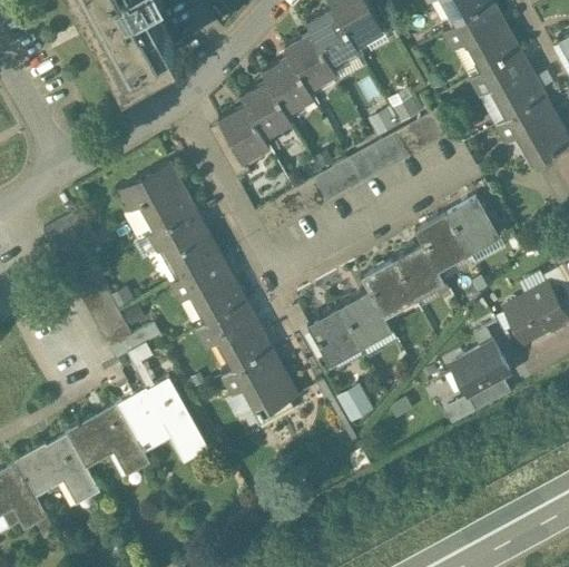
[(85,0),(126,75),(174,48),(147,0),(85,0)]
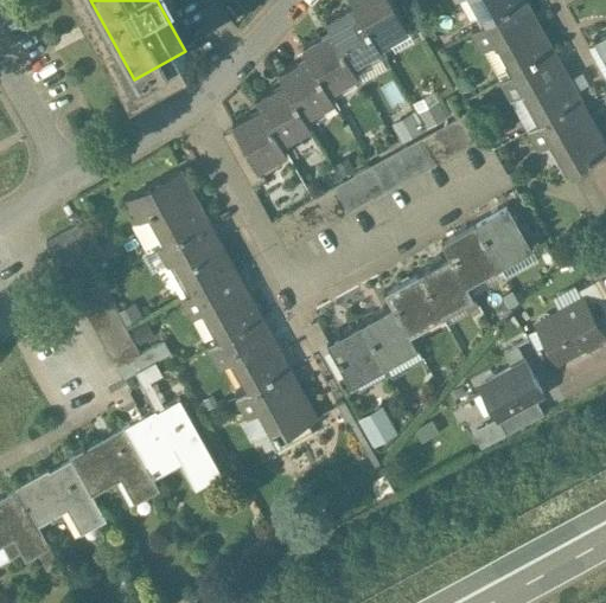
[(236,0),(252,13),(263,0),(236,0)]
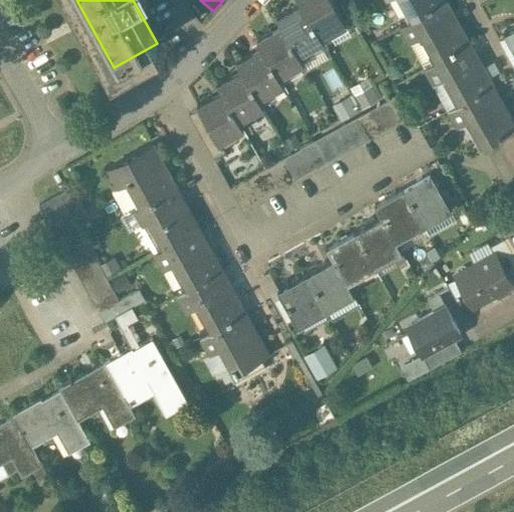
[(345,25),(330,0),(298,0),(301,5),(320,39),(345,25)]
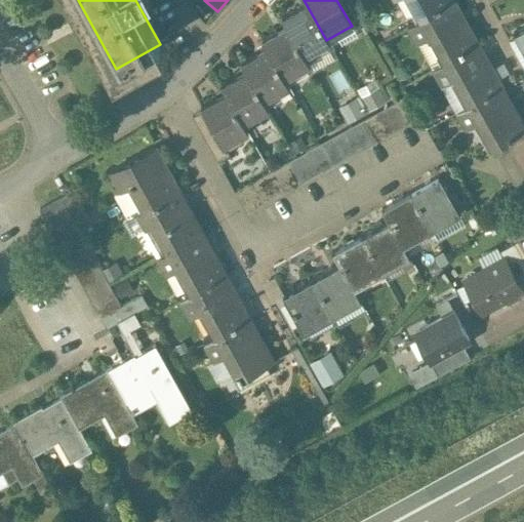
[(392,0),(393,0),(409,0),(421,21),(450,4),(454,1),(453,0),(392,0)]
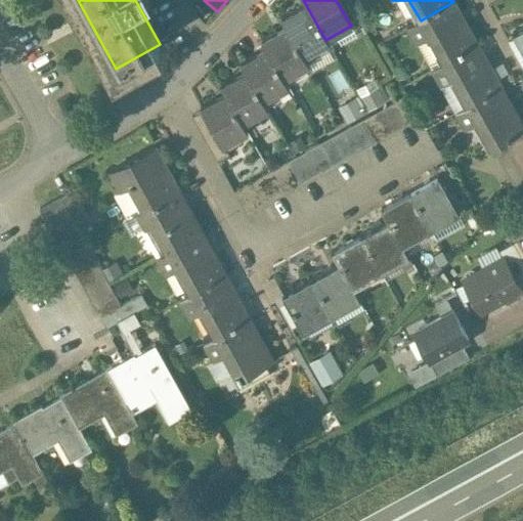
[(464,31),(449,4),(421,20),(407,28),(417,44),(430,37),(444,63),(473,47),(478,45),(469,28),(464,31)]
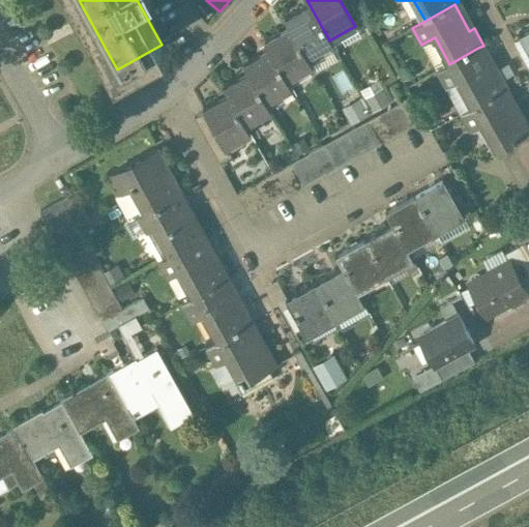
[(310,5),(285,19),(289,27),(306,58),(331,44),(329,40),(310,5)]
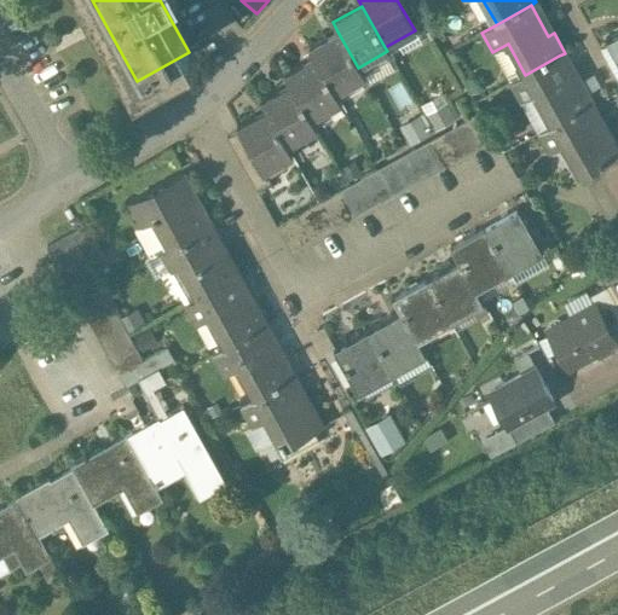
[(358,68),(338,32),(309,48),(315,58),(334,94),(364,79),(358,68)]
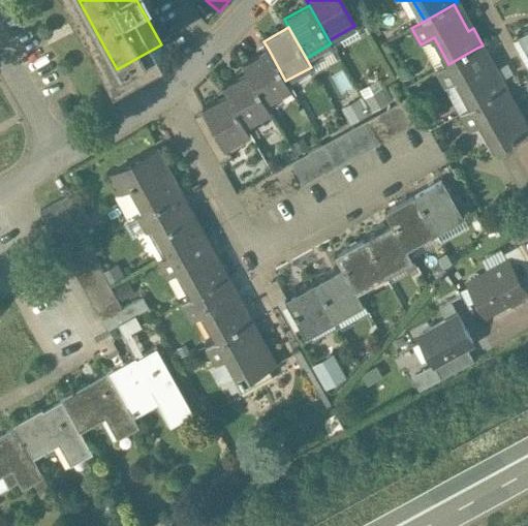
[(527,28),(518,34),(527,54),(527,28)]
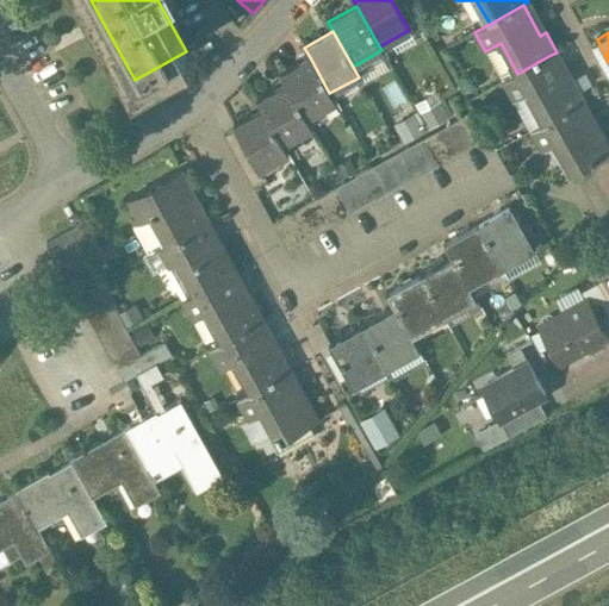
[(517,74),(502,82),(513,100),(528,92),(545,124),(578,105),(584,101),(573,82),(569,86),(551,55),(517,74)]
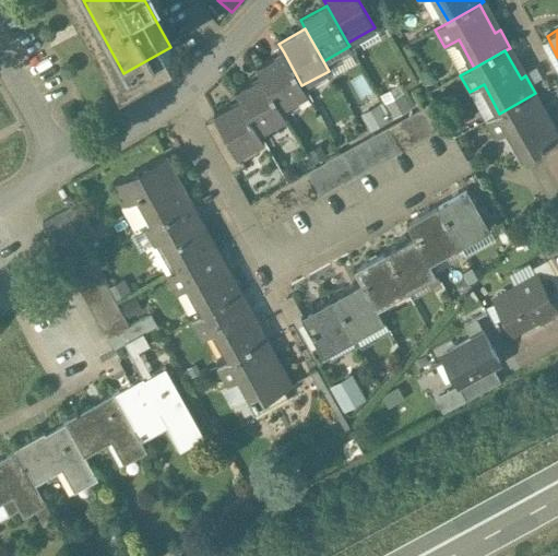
[(284,52),(257,68),(262,77),(280,109),(307,94),(301,85),(284,52)]
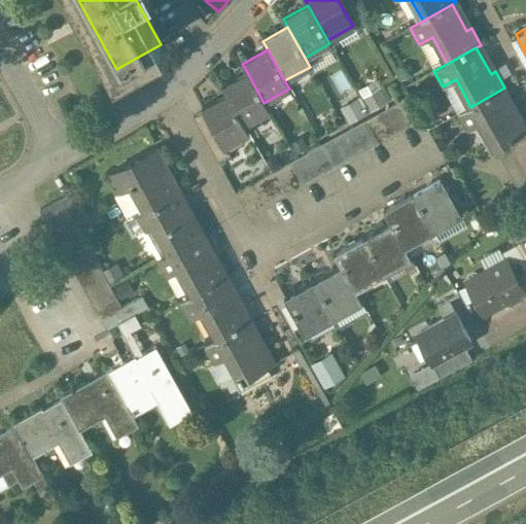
[(264,103),(247,72),(221,86),(226,95),(244,126),(269,111),(264,103)]
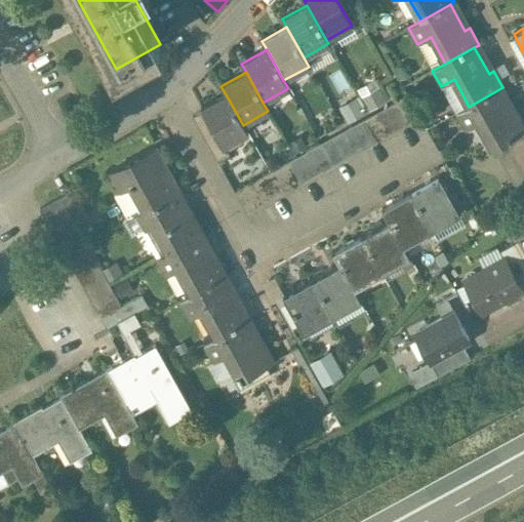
[(513,116),(497,90),(469,107),(456,114),(465,129),(478,122),(493,150),(523,132),(523,126),(517,114),(513,116)]
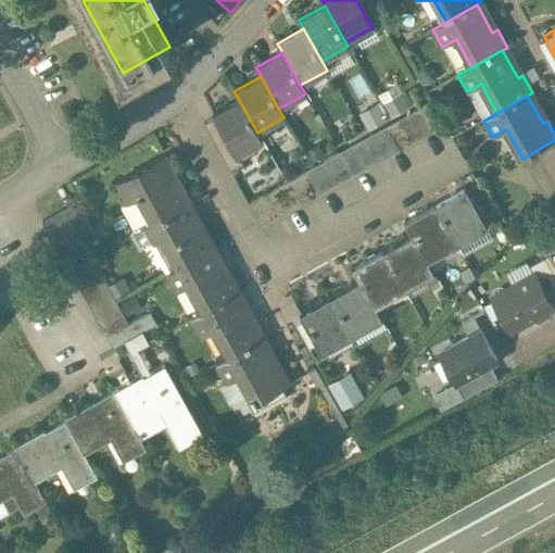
[(257,133),(239,100),(213,114),(215,120),(236,156),(238,154),(262,141),(257,133)]
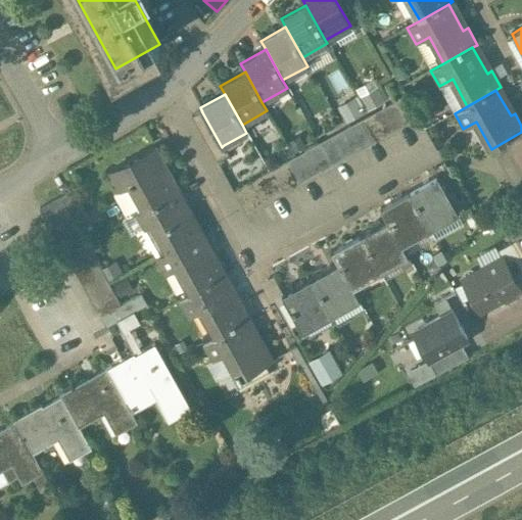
[(337,105),(345,123),(365,114),(357,96),(337,105)]
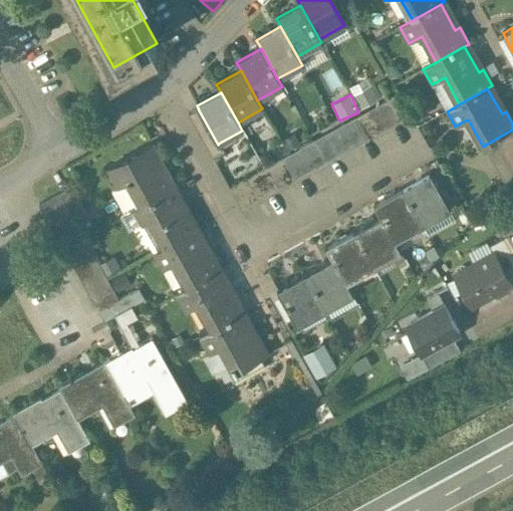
[(411,115),(399,94),(388,100),(400,121),(411,115)]
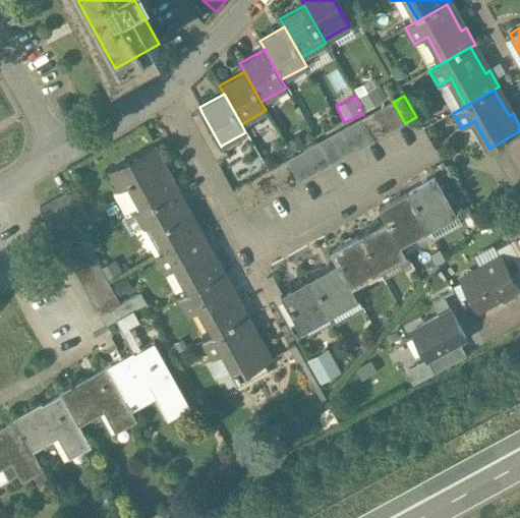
[(405,123),(393,102),(382,108),(394,129),(405,123)]
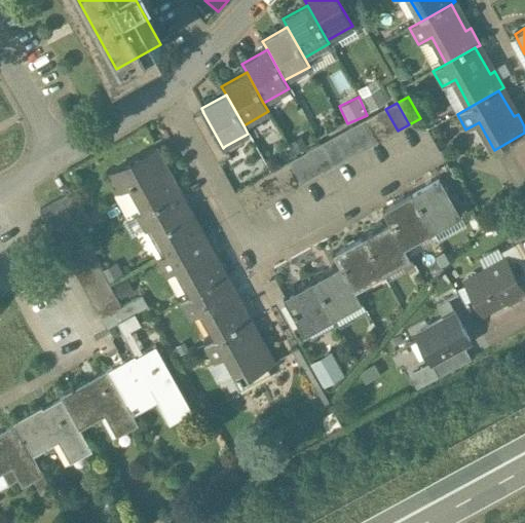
[(398,131),(385,109),(375,115),(387,137),(398,131)]
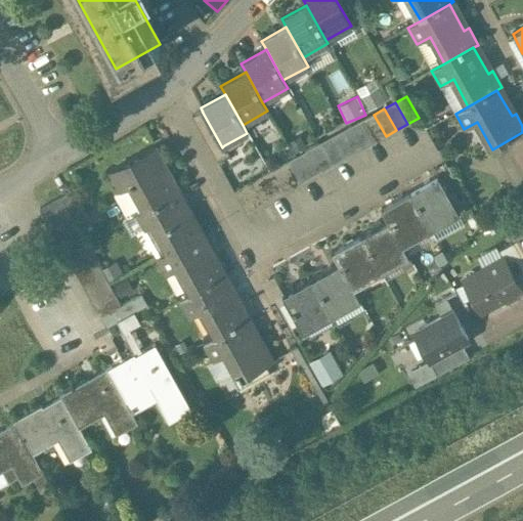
[(222,147),(203,113),(192,118),(217,163),(230,156),(224,145),(222,147)]
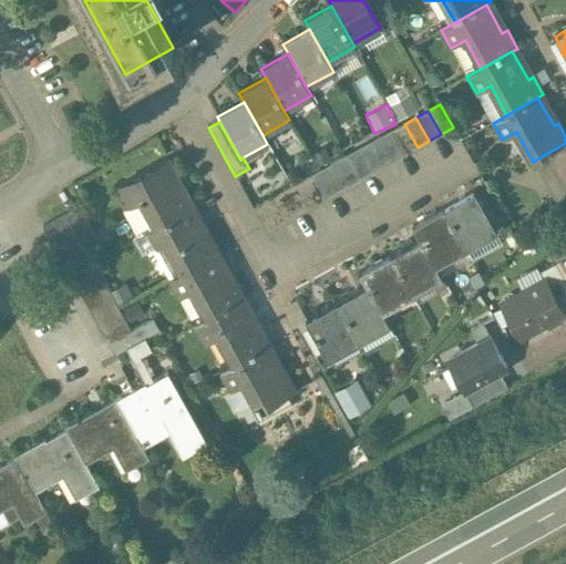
[(418,147),(404,124),(393,131),(405,154),(418,147)]
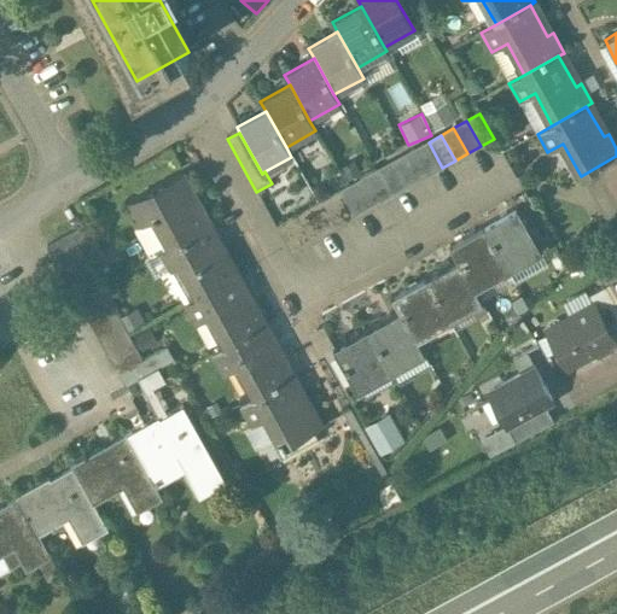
[(442,168),(429,142),(415,150),(430,174),(442,168)]
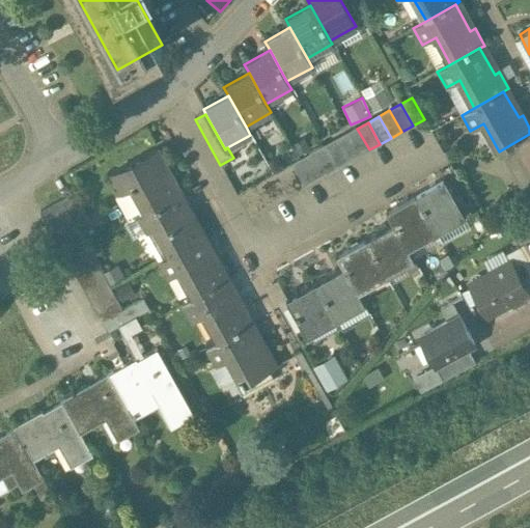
[(357,129),(346,134),(358,156),(369,149),(357,129)]
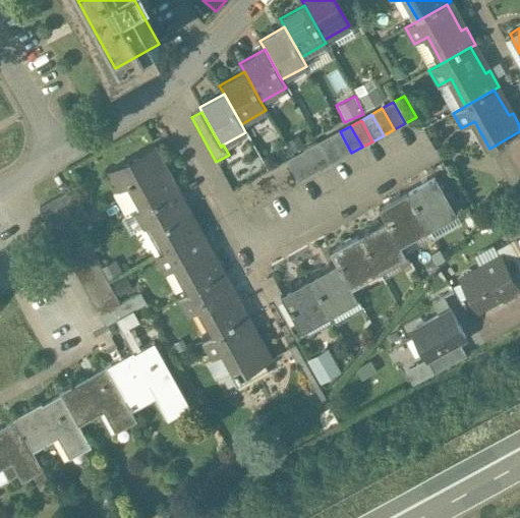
[(340,131),(329,137),(341,159),(351,153),(340,131)]
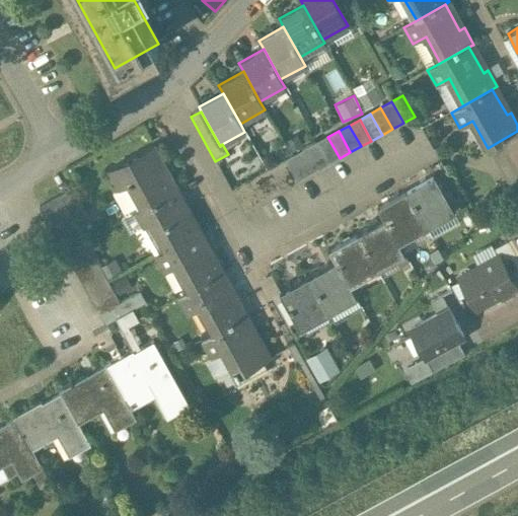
[(517,131),(488,148),(510,188),(517,178),(517,131)]
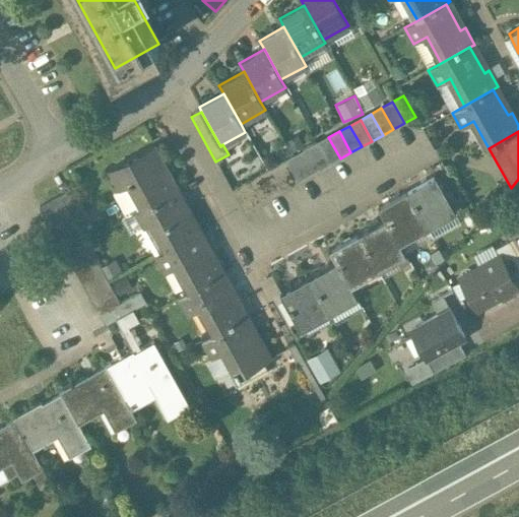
[(340,158),(328,137),(317,143),(329,165),(340,158)]
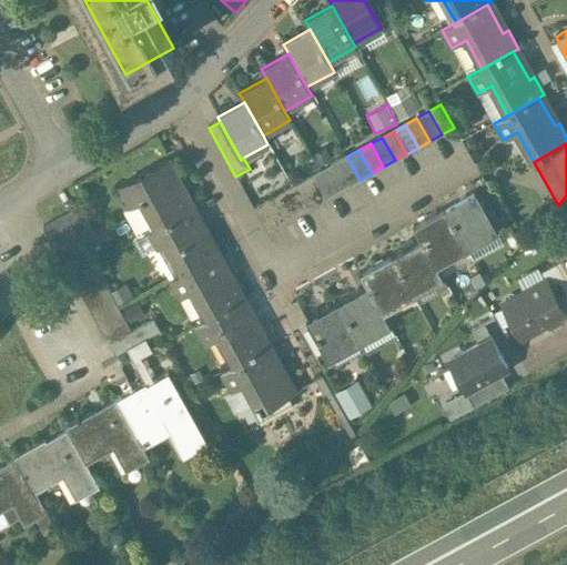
[(178,173),(189,170),(183,152),(171,157),(178,173)]
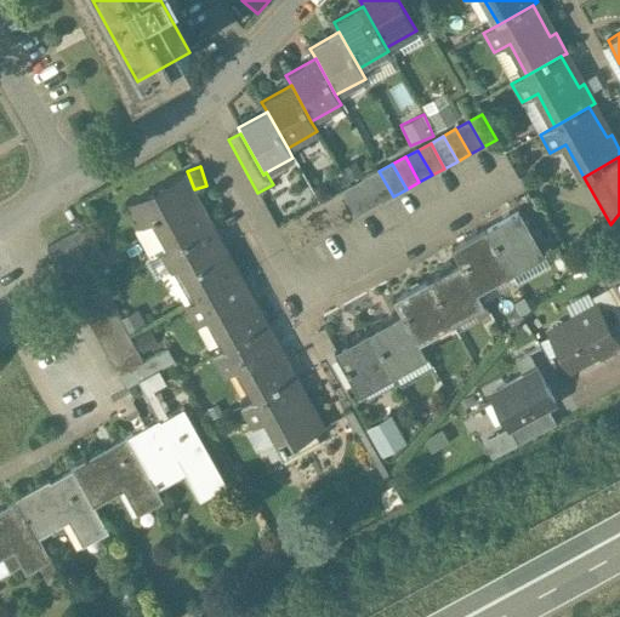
[(393,196),(379,171),(367,178),(381,204),(393,196)]
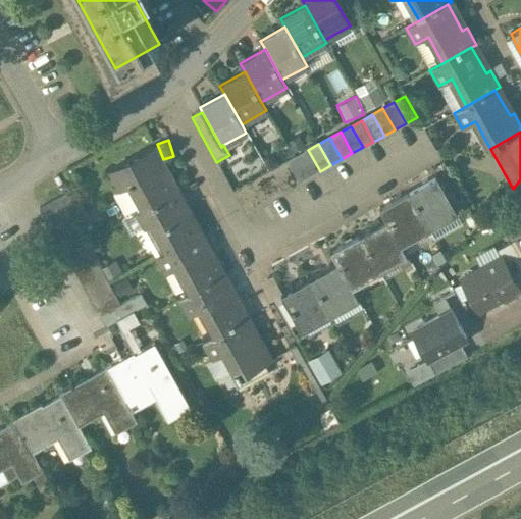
[(155,147),(108,172),(117,189),(128,184),(129,187),(131,186),(144,209),(178,190),(155,147)]
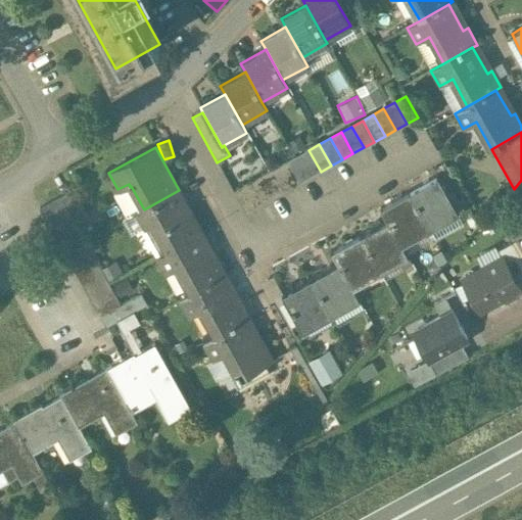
[(321,172),(309,150),(298,156),(310,178),(321,172)]
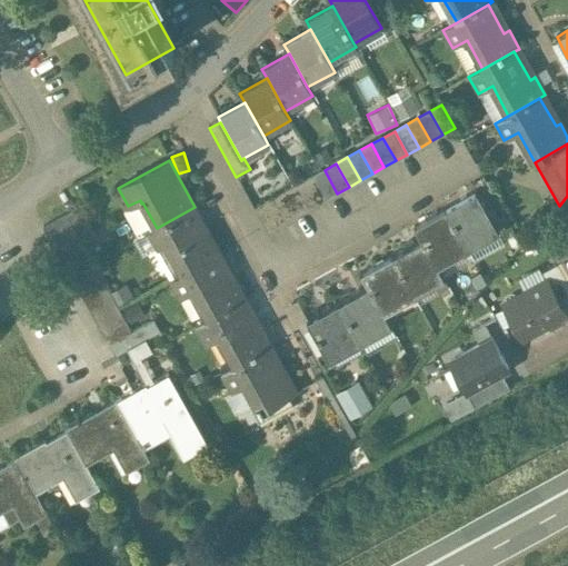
[(337,194),(325,170),(312,177),(326,200),(337,194)]
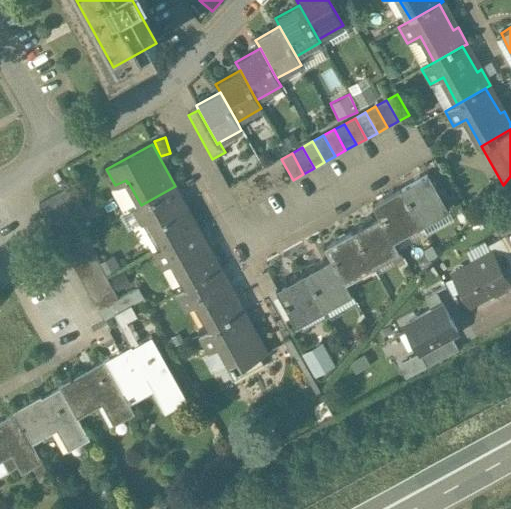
[(293,180),(281,159),(271,164),(282,185),(293,180)]
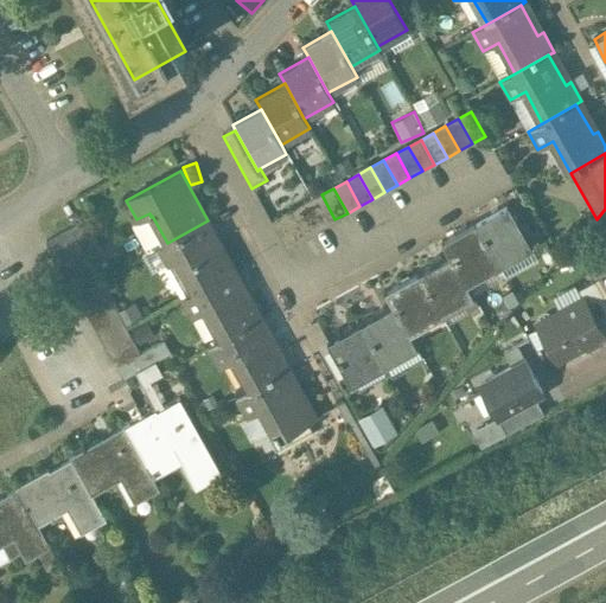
[(335,219),(321,194),(308,201),(323,226),(335,219)]
